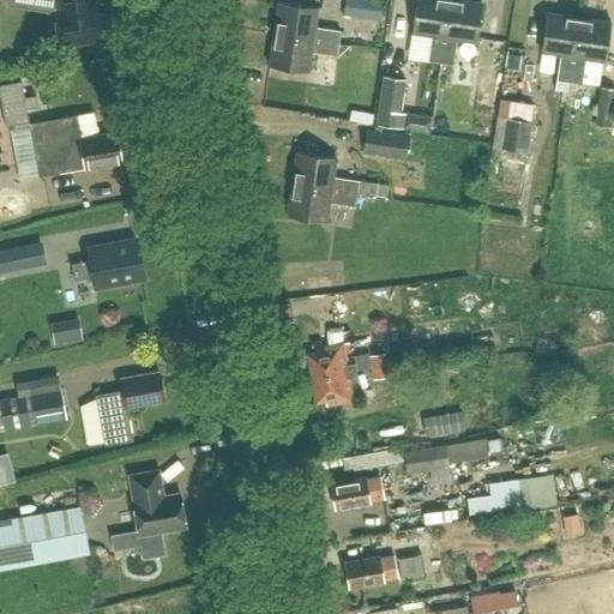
[(90,0),(56,0),(59,12),(54,13),(60,46),(103,38),(97,5),(92,6),(90,0)]
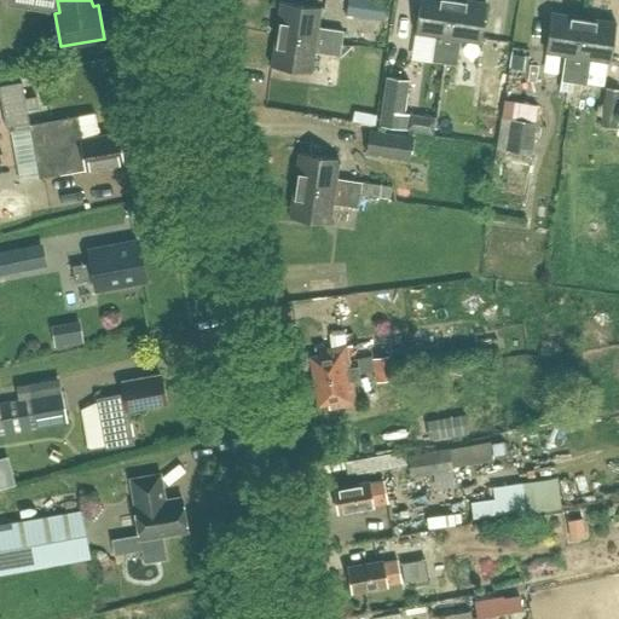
[(388,0),(350,0),(348,15),(386,19),(388,0)]
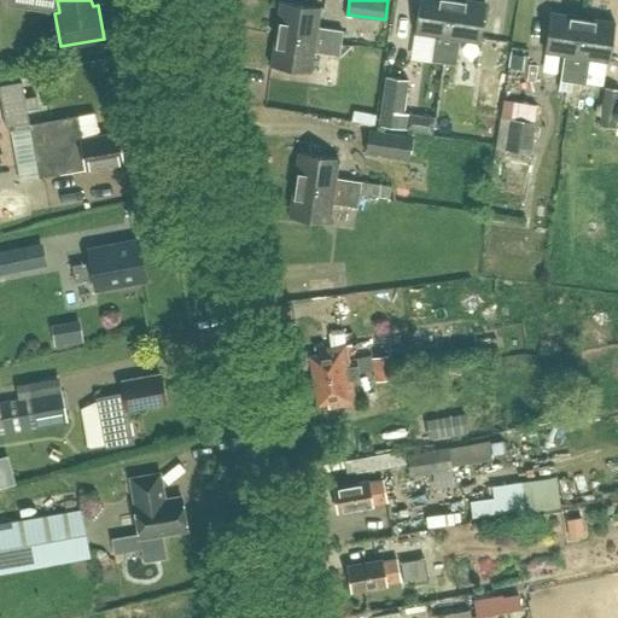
[(432,36),(429,62),(442,64),(452,0),(418,0),(413,34),(432,36)]
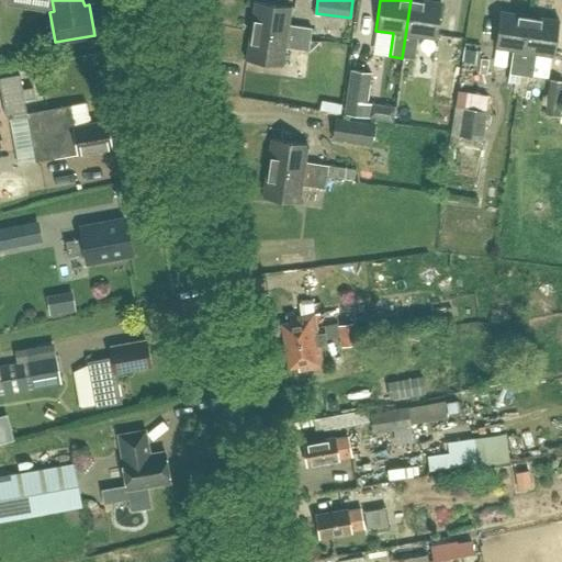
[(411,0),(402,58),(414,60),(417,37),(436,40),(441,2),(429,0),(411,0)]
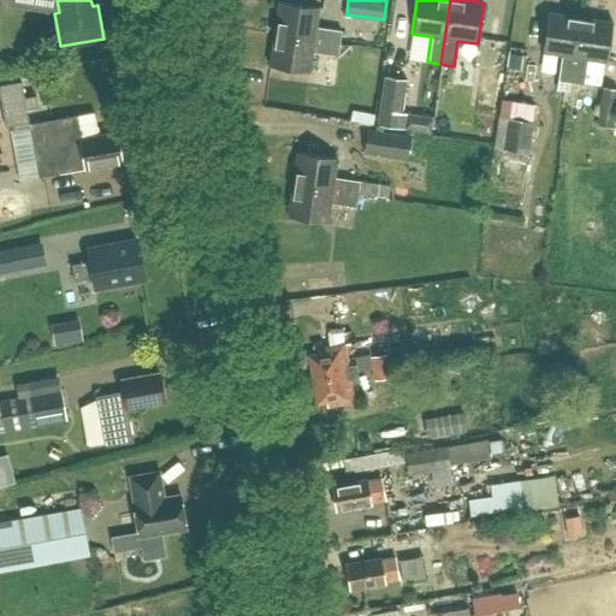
[(339,43),(341,31),(315,28),(319,7),(278,1),(273,34),(339,43)]
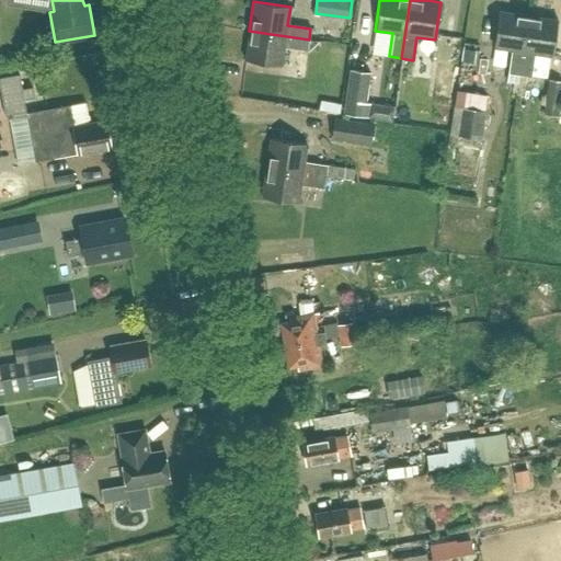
[(511,50),(507,75),(519,76),(528,15),(499,12),(493,48),(511,50)]
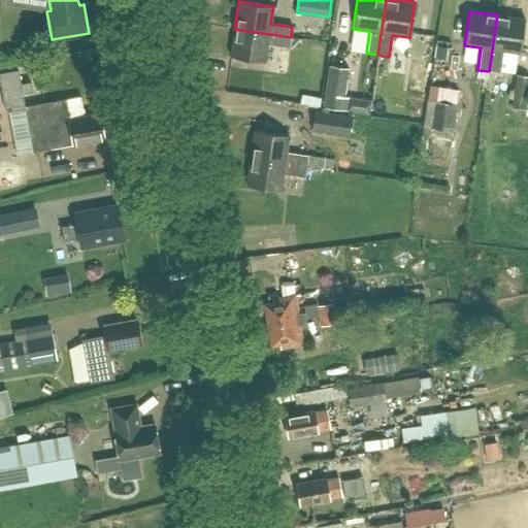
[(489,71),(500,73),(503,51),(521,54),(525,19),(497,14),(489,71)]
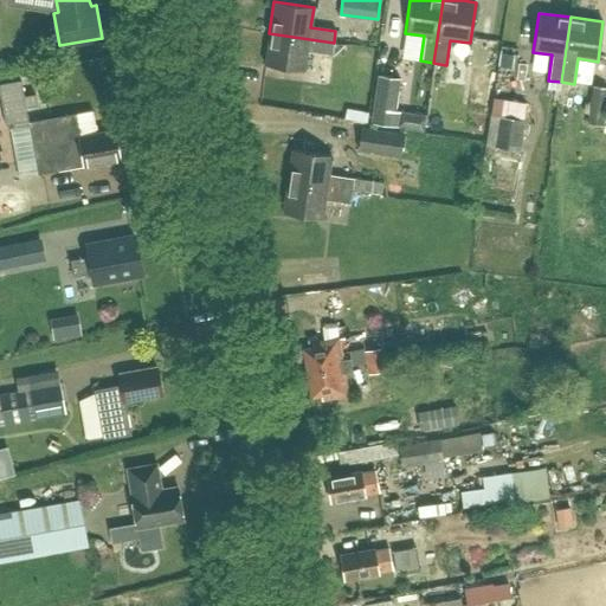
[(307,52),(331,56),(334,43),(269,33),(264,65),(304,71),(307,52)]
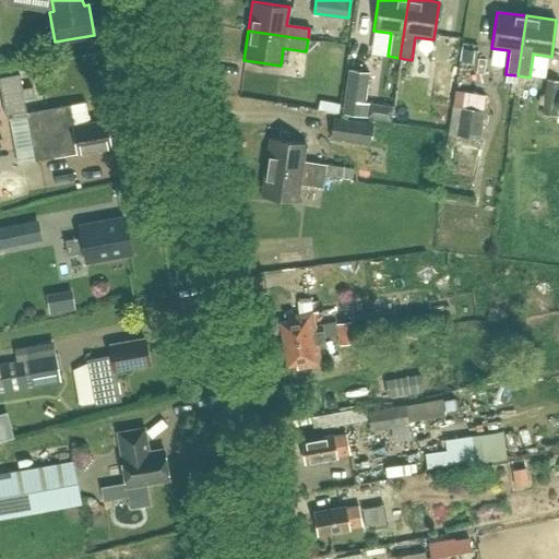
[(330,42),(331,52),(349,51),(349,40),(330,42)]
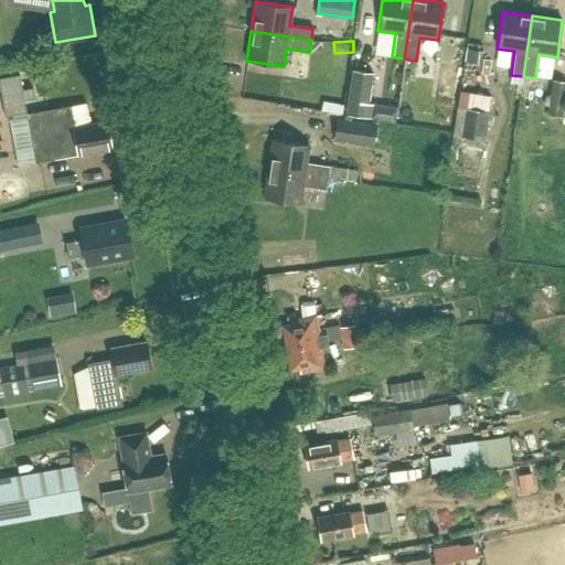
[(465,50),(464,65),(476,66),(477,51),(465,50)]
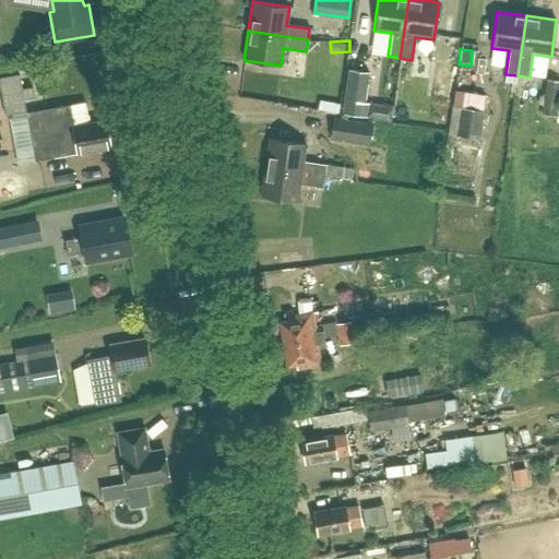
[(364,103),(368,73),(348,70),(342,115),(366,118),(368,104),(364,103)]
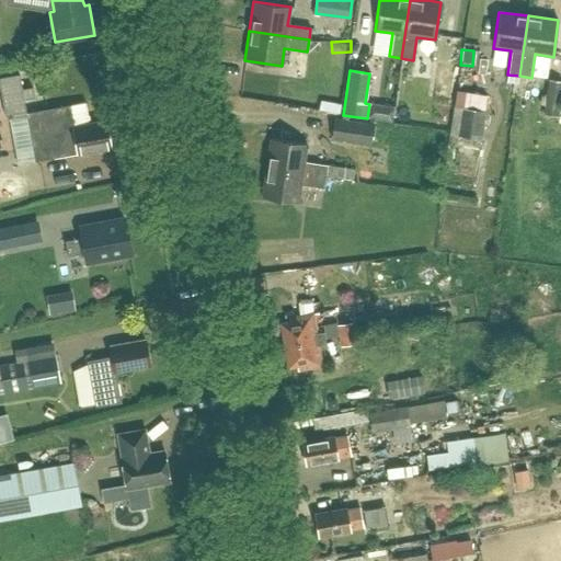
[(19,76),(0,78),(0,93),(4,118),(25,114),(26,114),(23,101),(34,99),(33,88),(22,90),(19,76)]
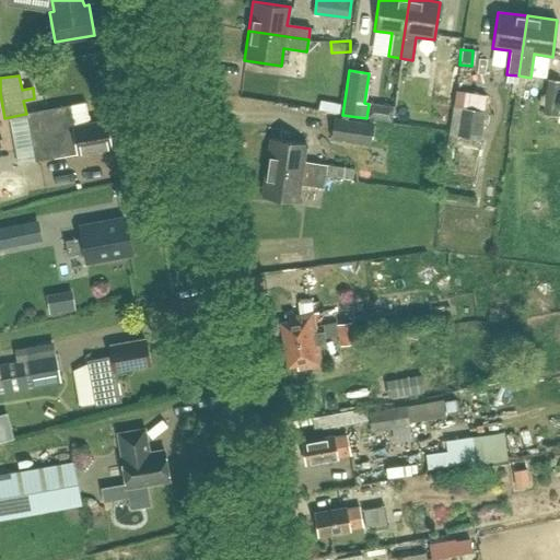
[(559,94),(559,81),(549,80),(544,115),(557,116),(559,94)]
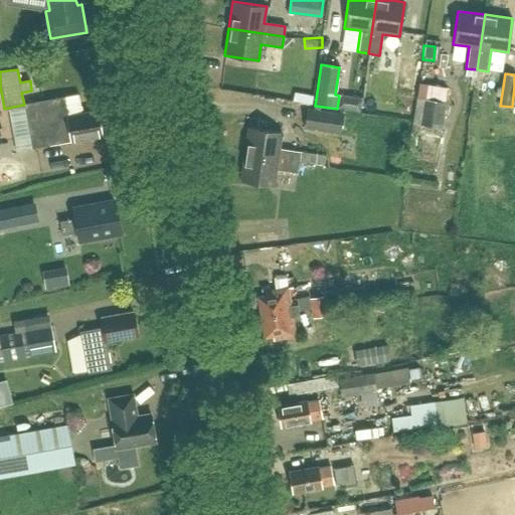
[(425,100),(443,103),(446,88),(428,84),(425,100)]
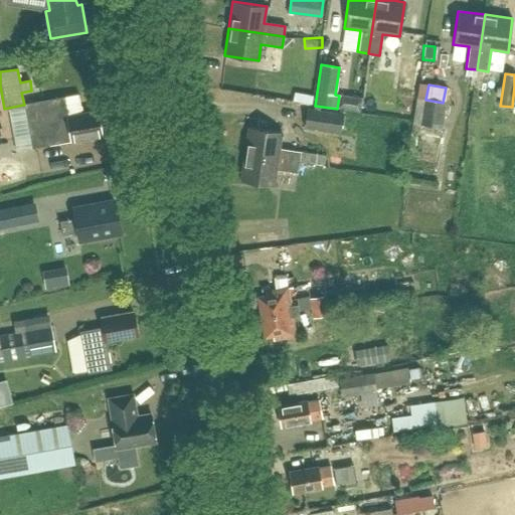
[(86,93),(70,97),(74,110),(90,106),(86,93)]
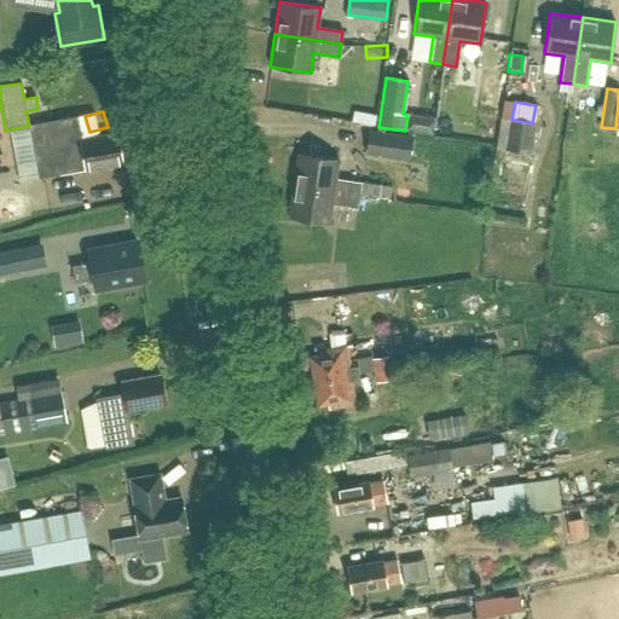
[(122,163),(116,134),(81,140),(77,116),(29,126),(28,126),(38,179),(122,163)]
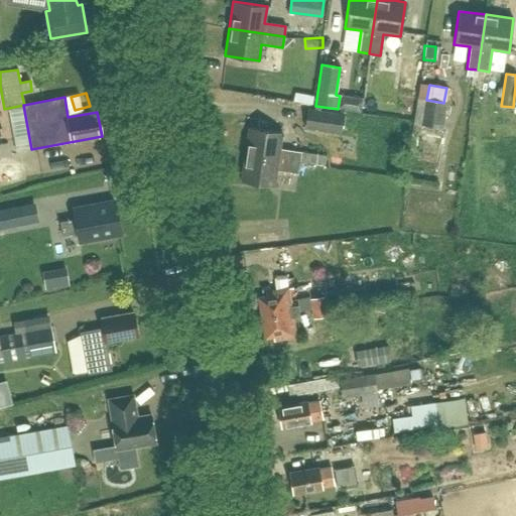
[(419,125),(441,129),(445,103),(424,99),(419,125)]
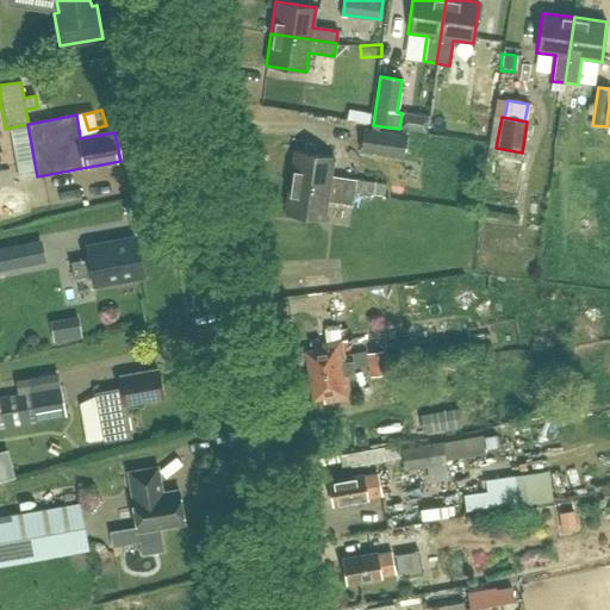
[(409,134),(366,128),(362,150),(405,156),(409,134)]
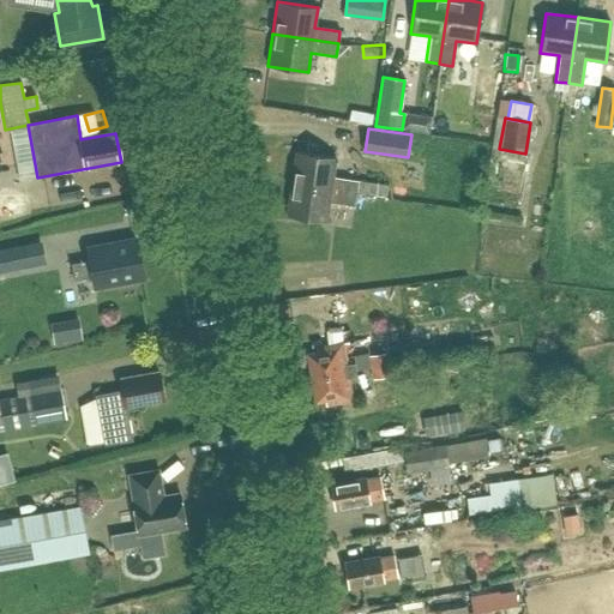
[(356,193),(359,180),(332,176),(336,157),(295,151),(290,184),(356,193)]
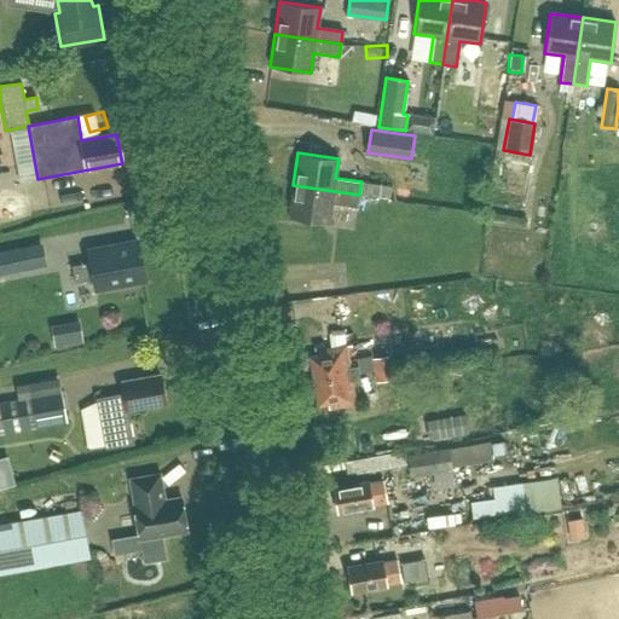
[(333,204),(358,208),(359,195),(293,185),(288,218),(329,224),(333,204)]
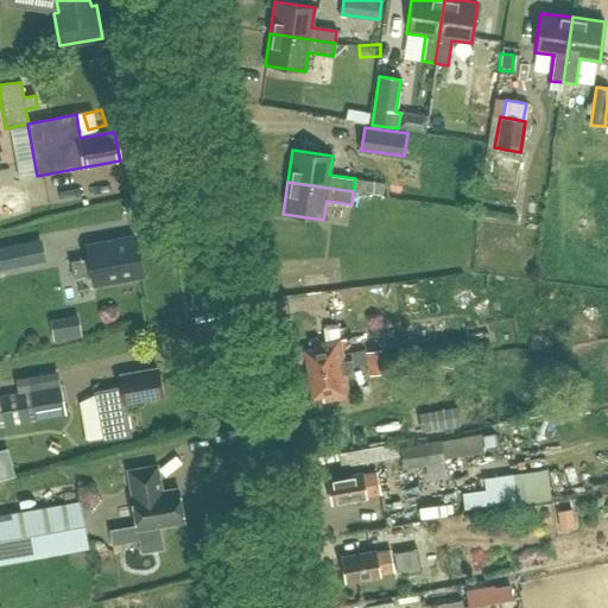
[(92,276),(94,285),(143,276),(134,236),(86,246),(88,258),(69,261),(73,279),(92,276)]
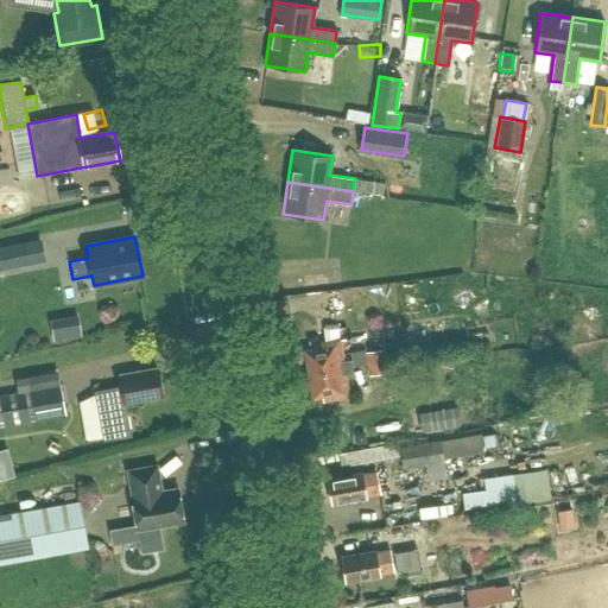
[(26,241),(0,246),(0,266),(30,261),(26,241)]
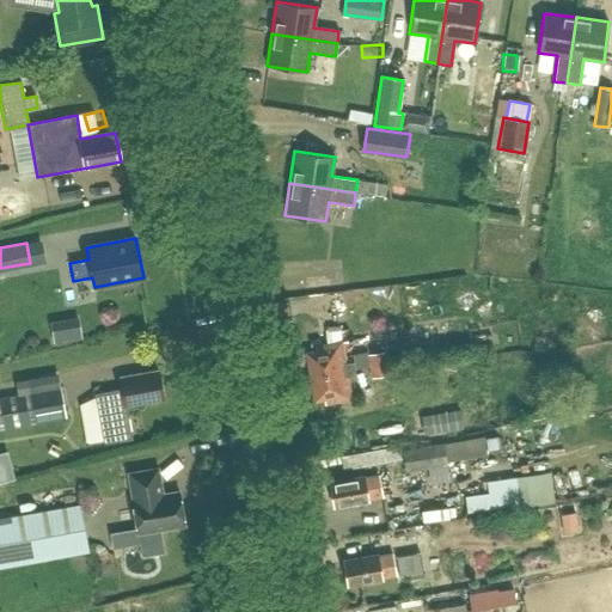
[(112,338),(98,340),(99,359),(114,357),(112,338)]
